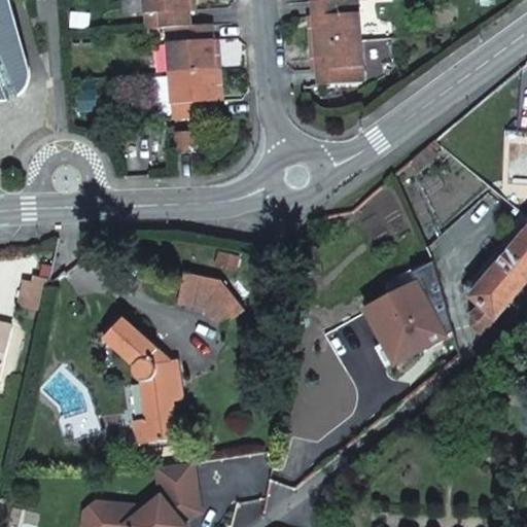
[(0,0),(0,102),(3,103),(7,103),(11,102),(7,92),(14,90),(19,99),(21,97),(25,93),(29,88),(31,82),(32,76),(32,73),(29,59),(25,60),(8,0),(0,0)]
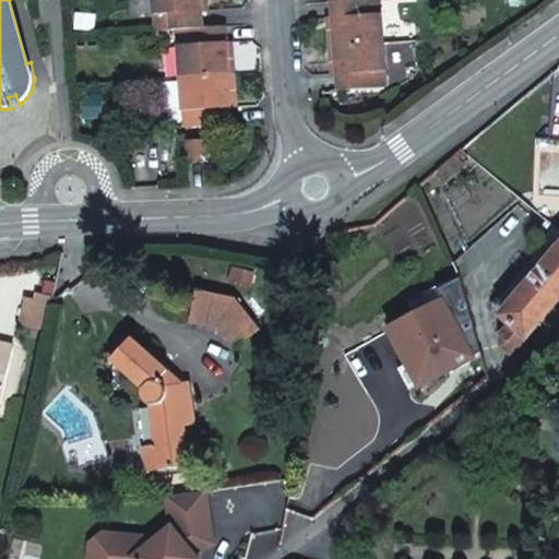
[(154,0),(157,33),(179,31),(204,30),(202,0),(154,0)]
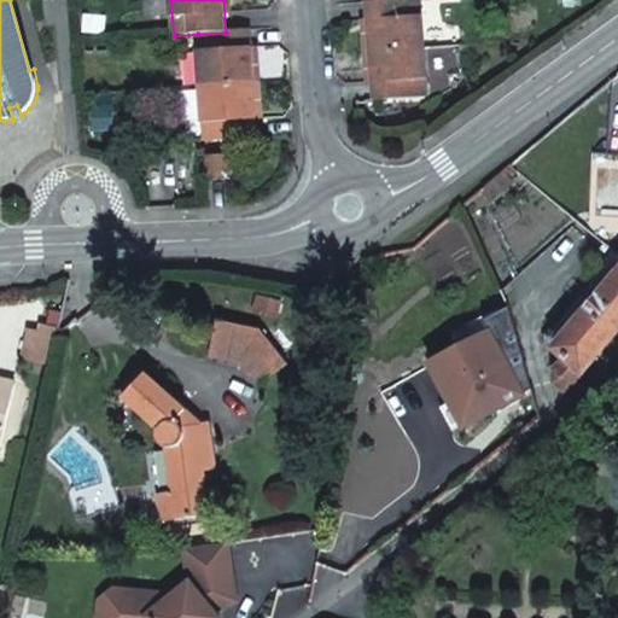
[(421,0),(383,0),(369,1),(372,33),(366,34),(367,52),(425,47),(421,0)]
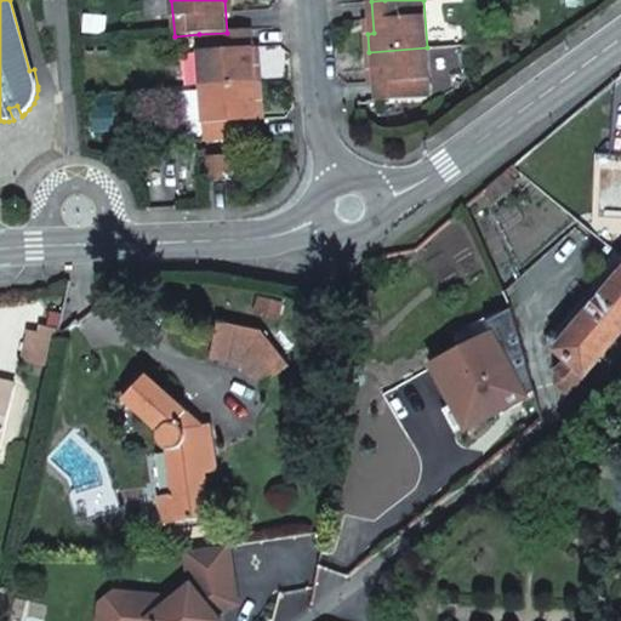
[(203,89),(262,85),(261,68),(255,68),(251,30),(227,33),(199,34),(203,89)]
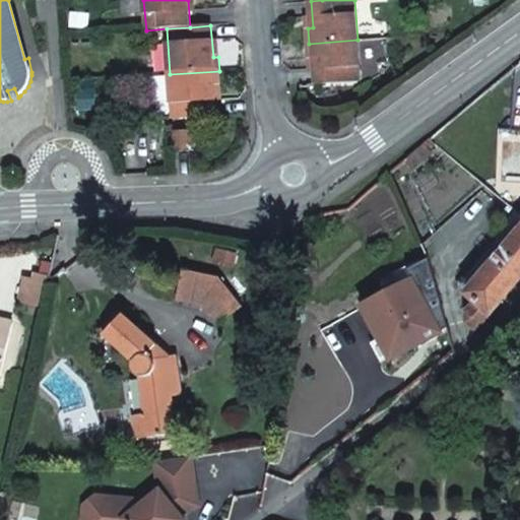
[(358,40),(309,44),(310,59),(315,59),(317,84),(361,81),(358,40)]
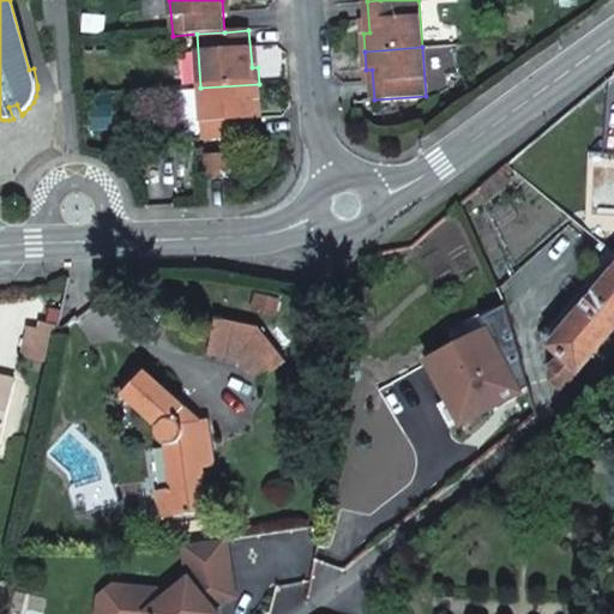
[(260,102),(259,84),(200,88),(204,142),(257,138),(254,103),(260,102)]
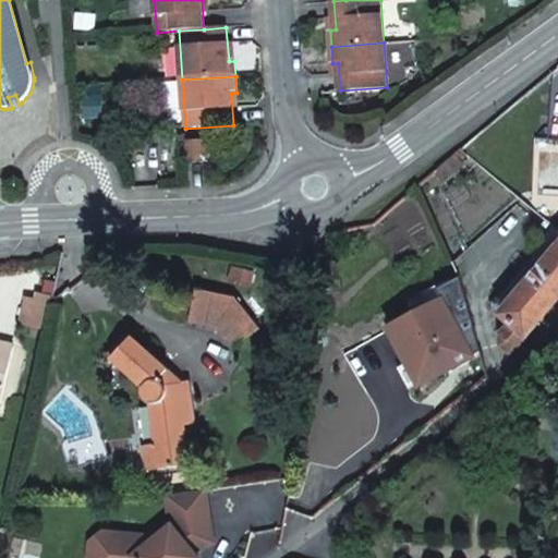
[(16,107),(20,105),(15,95),(8,97),(12,108),(16,107)]
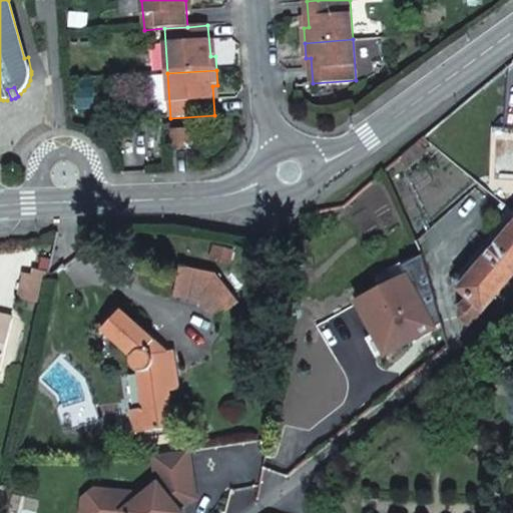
[(190,130),(173,130),(174,147),(191,147),(190,130)]
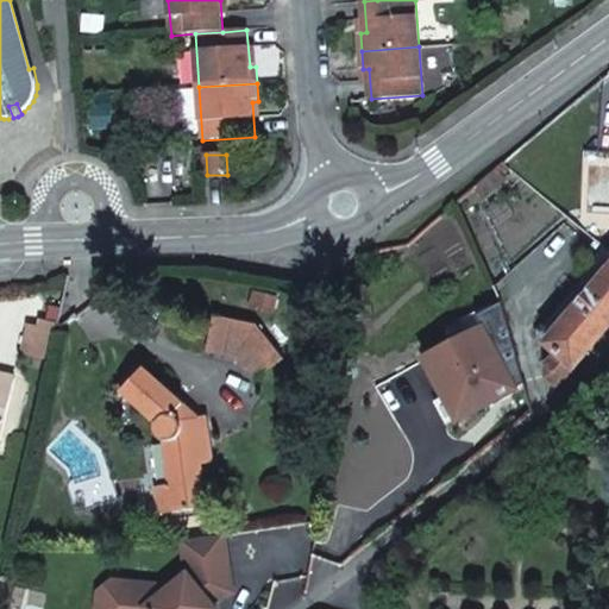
[(504,164),(500,169),(506,174),(510,169),(504,164)]
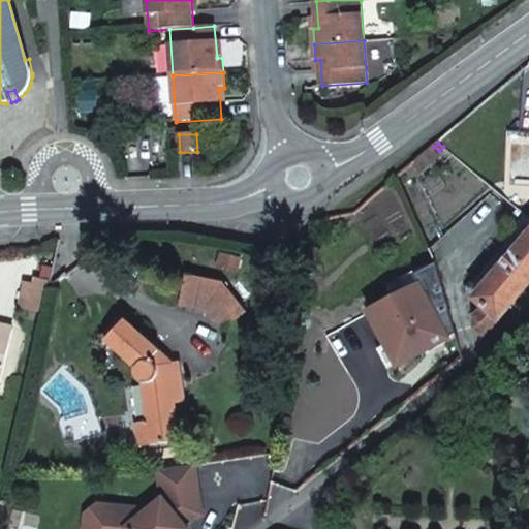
[(528,285),(528,220),(497,258),(493,255),(463,290),(485,308),(475,318),(475,329),(485,337),(500,320),(528,285)]
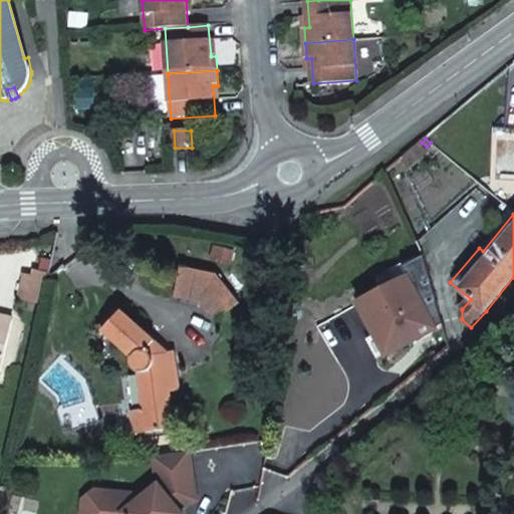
[(213,259),(228,262),(230,252),(216,248),(213,259)]
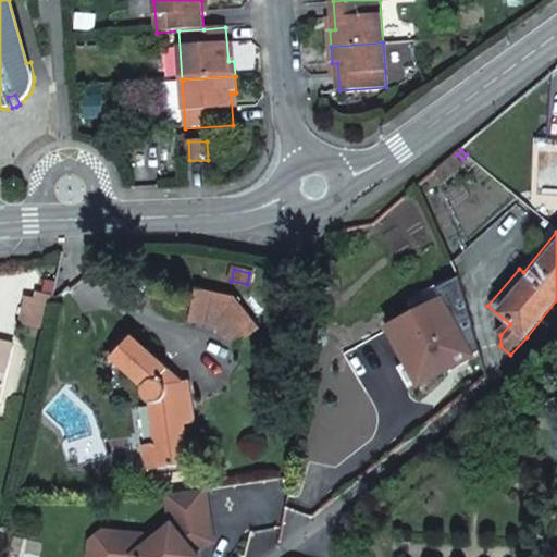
[(425,302),(429,309),(437,325),(455,312),(454,281),(425,302)]
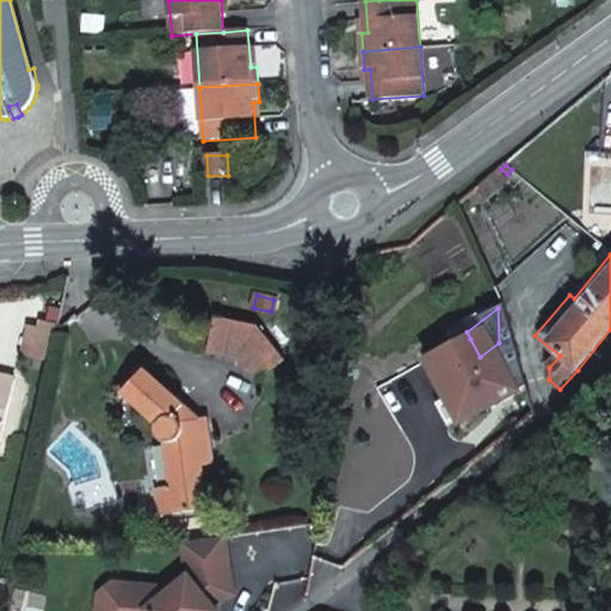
[(239,359),(257,383),(285,362),(260,327),(215,319),(208,353),(239,359)]
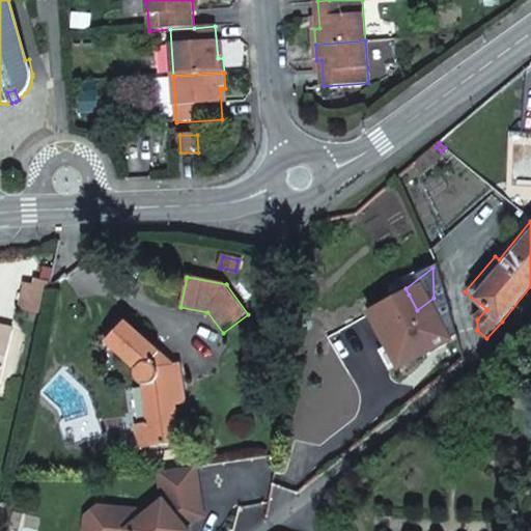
[(409,295),(374,312),(401,365),(438,346),(429,332),(423,320),(417,310),(409,295)]
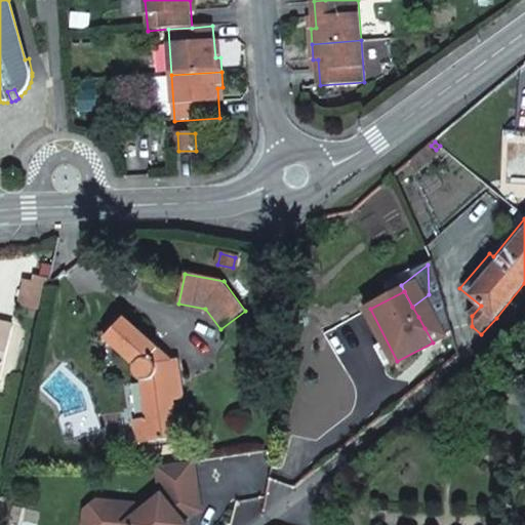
[(418,317),(425,328),(429,326),(425,313),(418,317)]
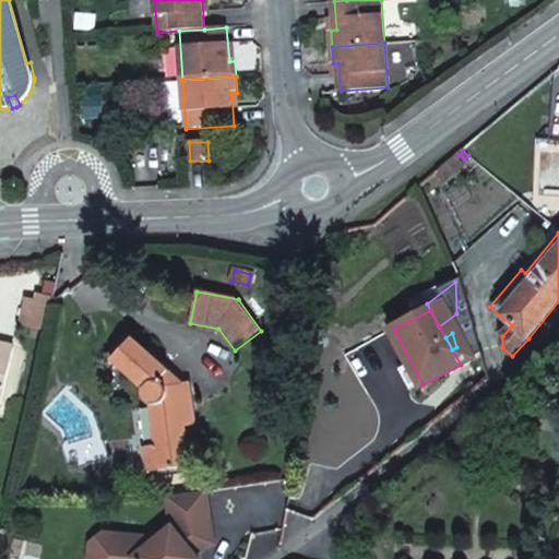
[(185,401),(183,385),(130,337),(109,359),(145,393),(145,397),(146,402),(149,405),(152,406),(156,449),(159,472),(190,468),(186,428),(195,427),(192,400),(185,401)]
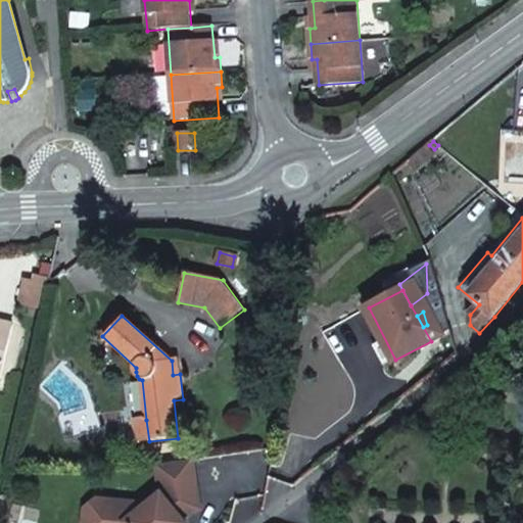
[(0,380),(0,381),(13,328),(0,324),(0,380)]
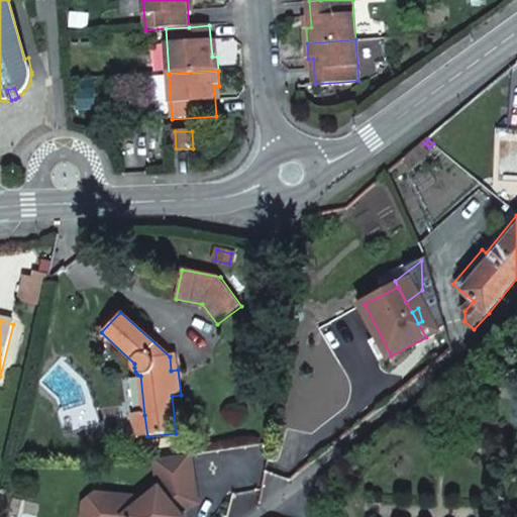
[(177,355),(170,356),(171,371),(178,370),(177,355)]
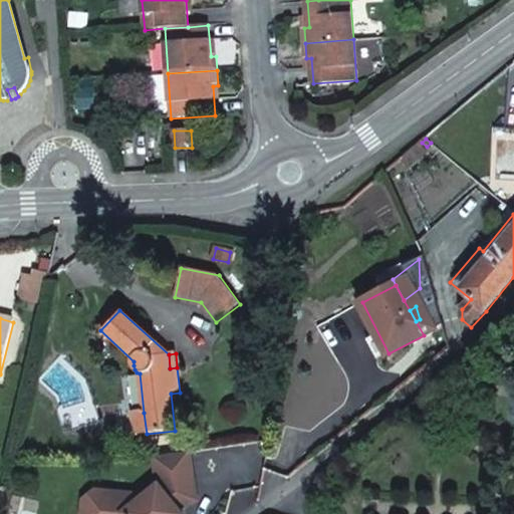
[(136,436),(147,434),(144,413),(134,414),(136,436)]
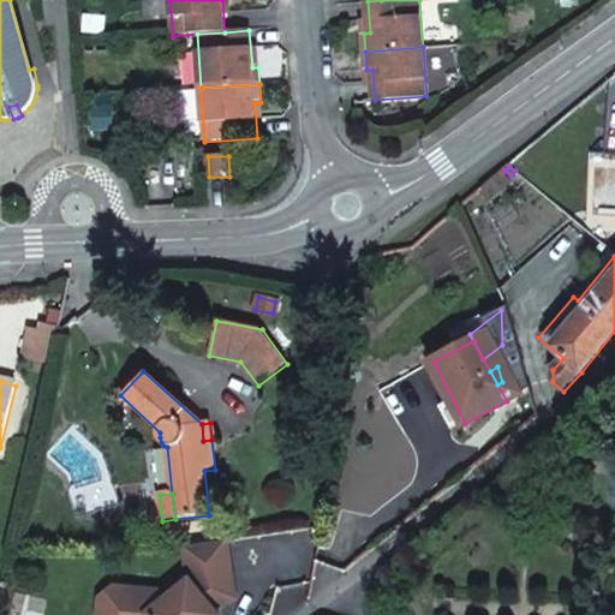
[(236,598),(227,542),(187,547),(192,581),(175,591),(143,590),(125,604),(124,614),(209,614),(215,611),(225,602),(231,603),(236,598)]
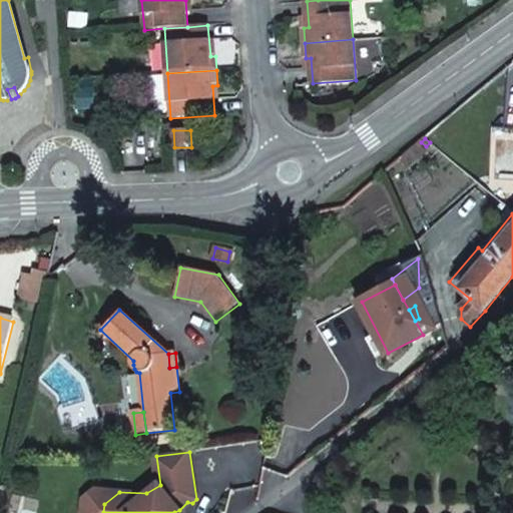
[(103,512),(104,504),(119,492),(96,491),(85,501),(84,512),(103,512)]
